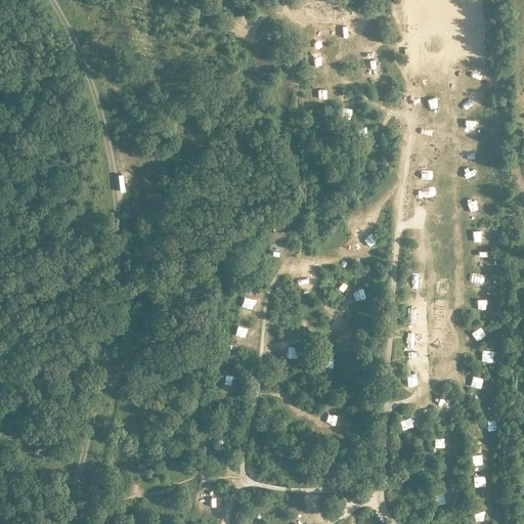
[(344,37),(353,36),(351,25),(342,26),(344,37)]
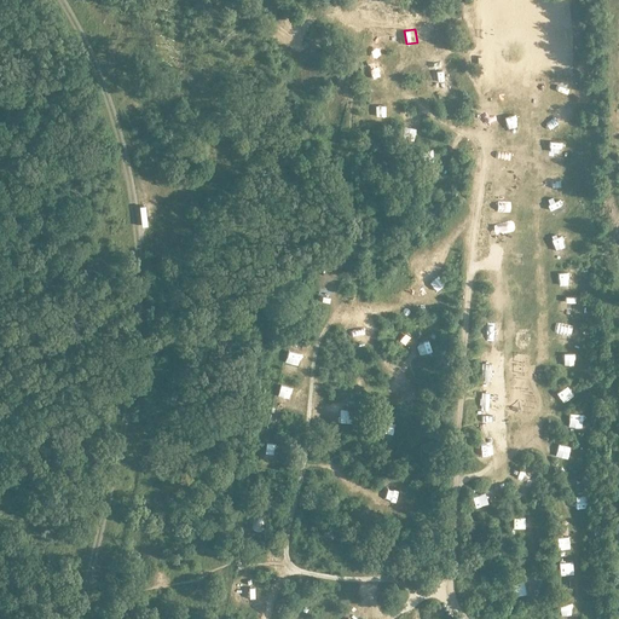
[(372,79),(386,76),(382,61),(369,64),(372,79)]
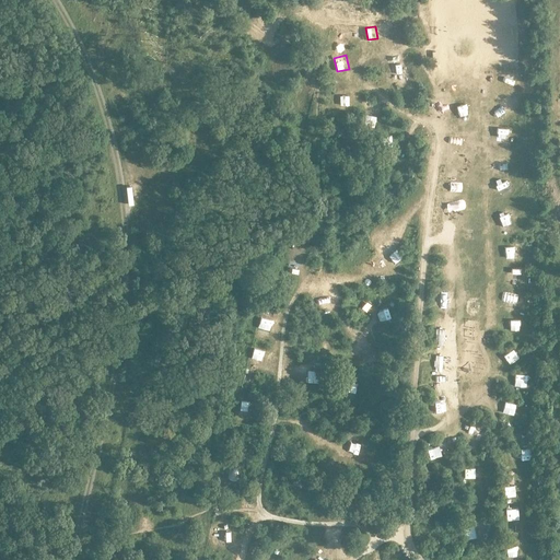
[(349,94),(340,95),(341,104),(350,104),(349,94)]
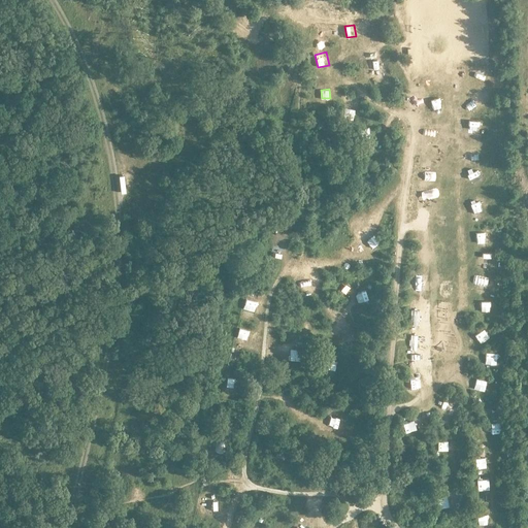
[(431,99),(432,109),(440,108),(440,98),(431,99)]
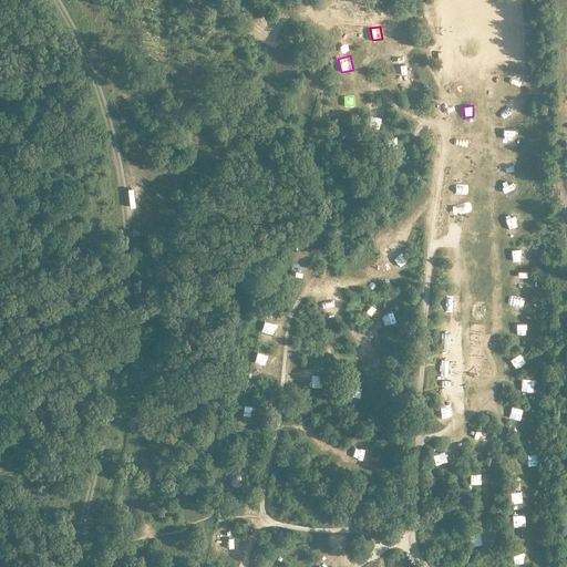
[(505,184),(505,195),(518,194),(517,184),(505,184)]
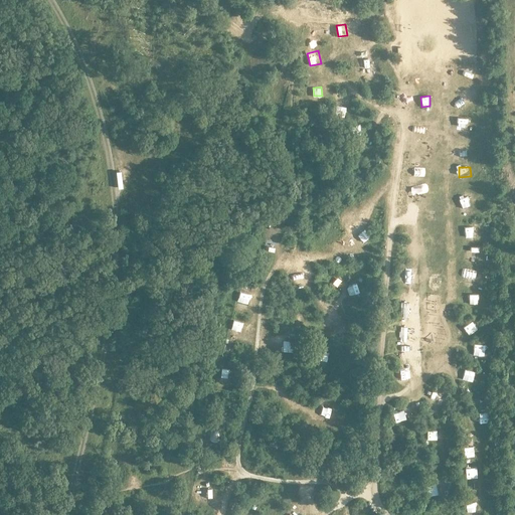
[(474,224),(467,226),(469,235),(476,234),(474,224)]
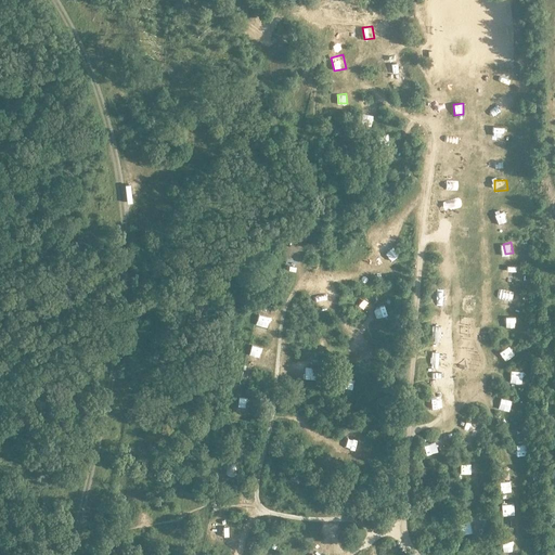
[(387,250),(391,260),(400,256),(395,246),(387,250)]
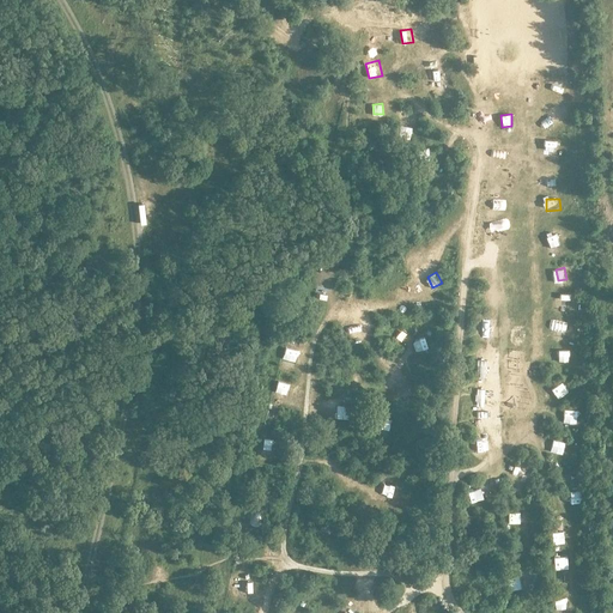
[(570,332),(571,320),(557,317),(554,329),(570,332)]
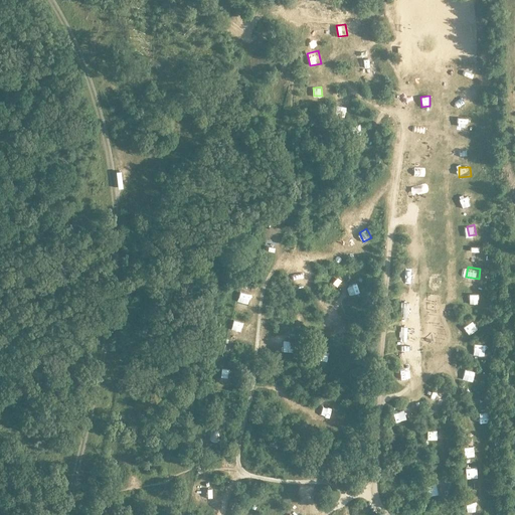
[(346,286),(349,295),(360,292),(357,283),(346,286)]
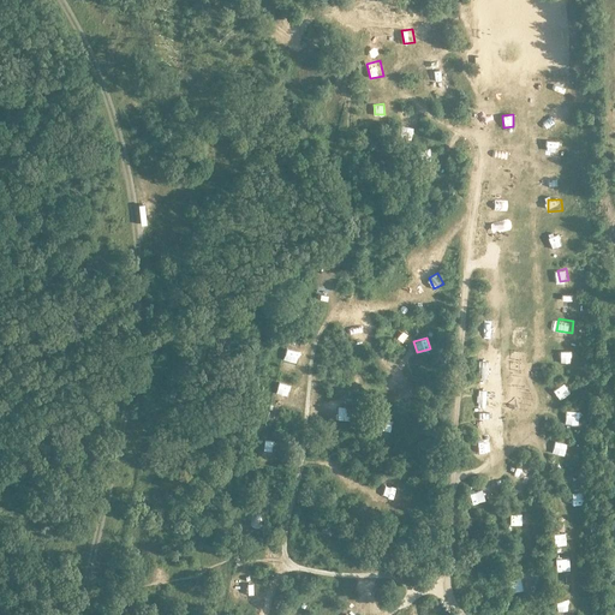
[(561,350),(561,362),(572,362),(572,350),(561,350)]
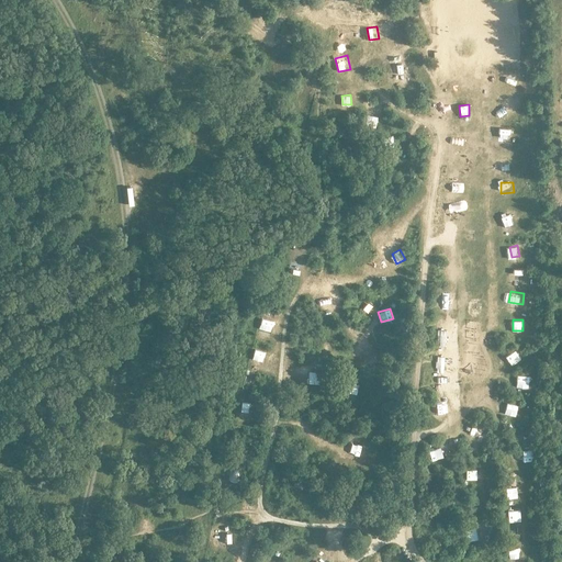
[(255,348),(253,360),(262,362),(266,351),(255,348)]
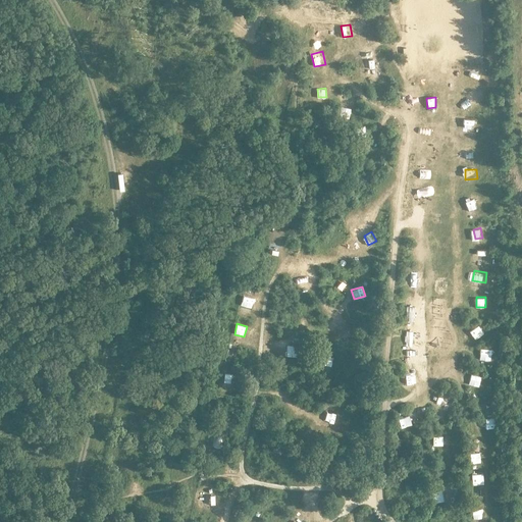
[(407,334),(417,333),(417,323),(407,324),(407,334)]
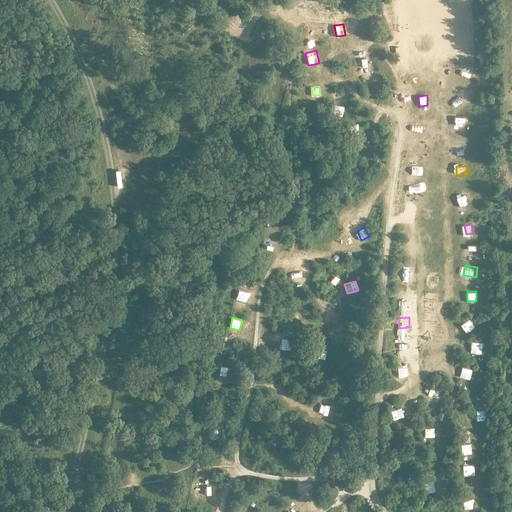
[(470,318),(461,324),(466,332),(475,326),(470,318)]
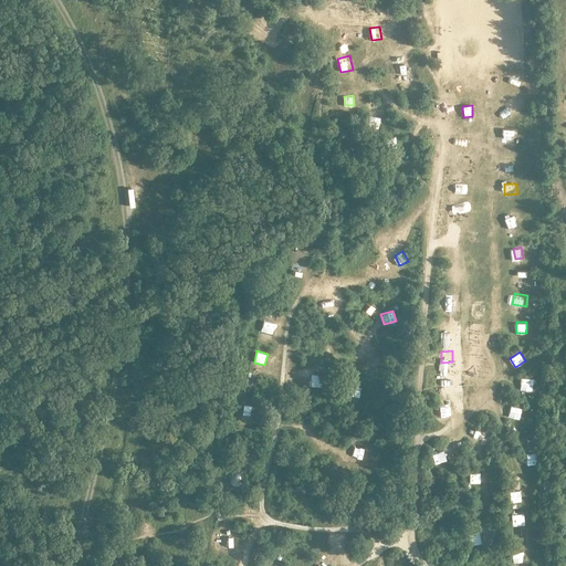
[(312,373),(311,385),(323,385),(323,374),(312,373)]
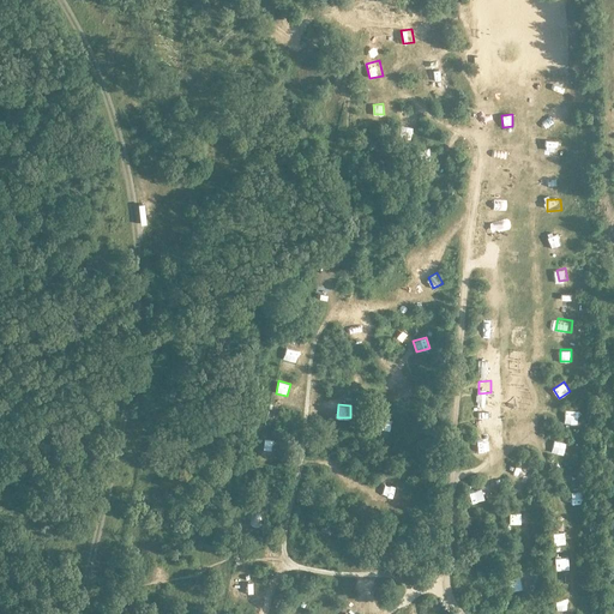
[(391,423),(395,410),(386,408),(381,421),(391,423)]
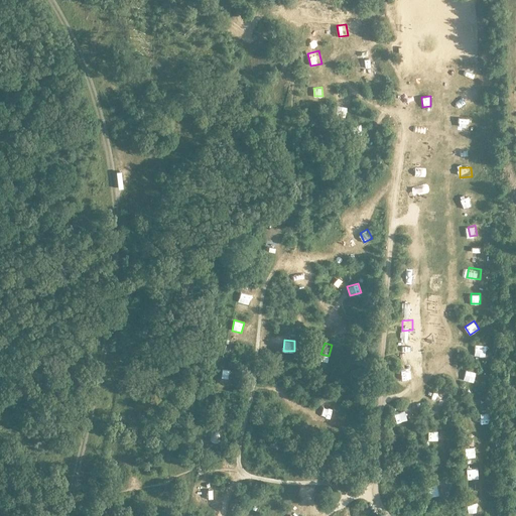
[(475,343),(473,354),(485,356),(487,345),(475,343)]
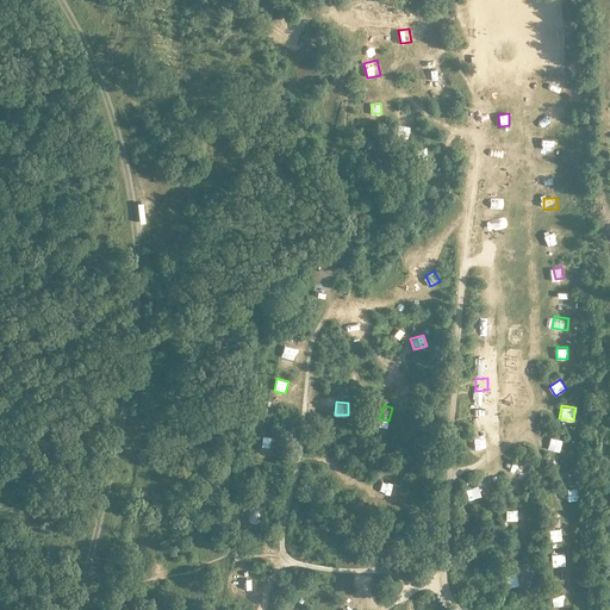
[(560,450),(562,439),(549,436),(547,448),(560,450)]
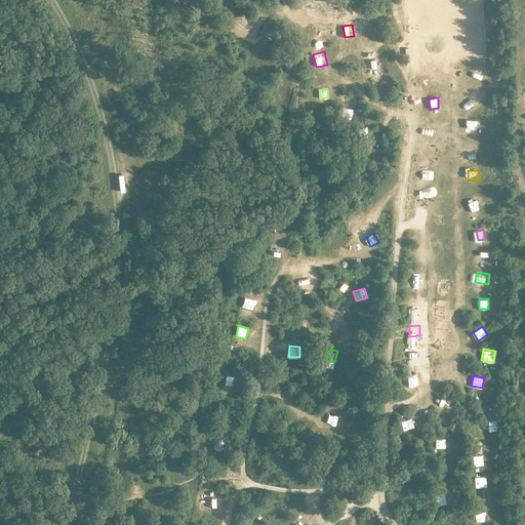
[(336,426),(338,415),(328,413),(326,423),(336,426)]
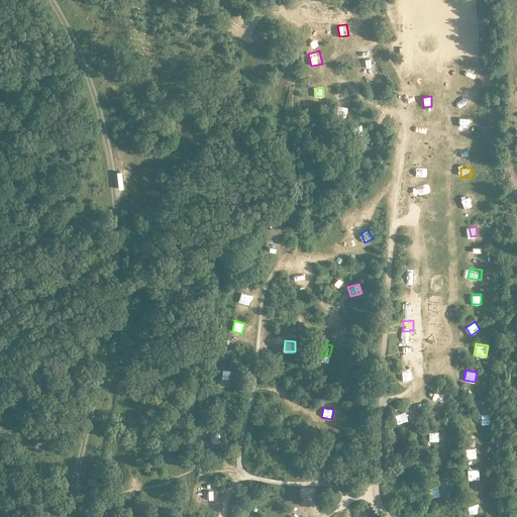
[(407,412),(396,413),(397,422),(408,421),(407,412)]
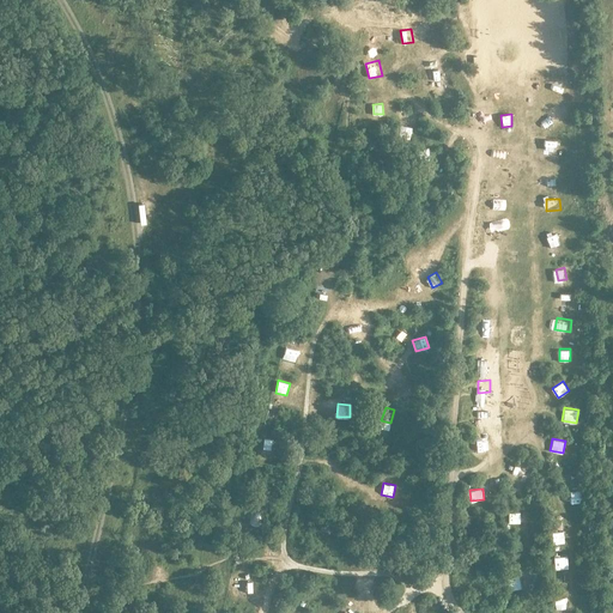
[(580,489),(571,489),(571,501),(581,501),(580,489)]
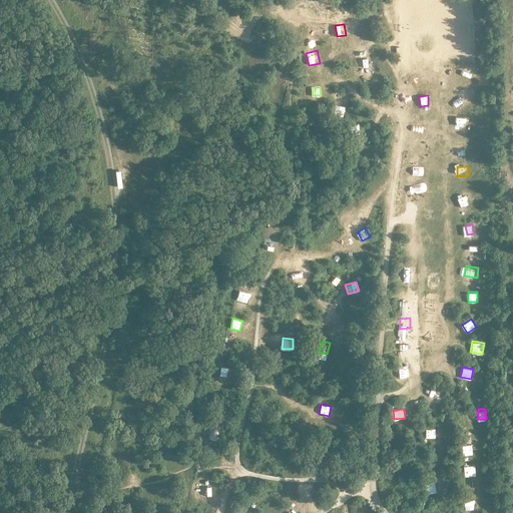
[(208,424),(207,435),(216,436),(217,425),(208,424)]
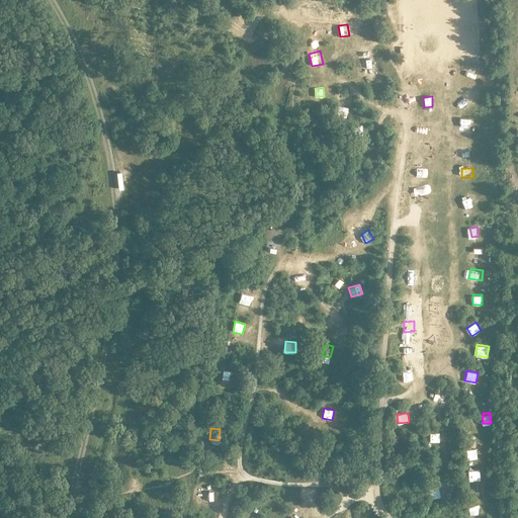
[(477,443),(466,443),(466,454),(477,454),(477,443)]
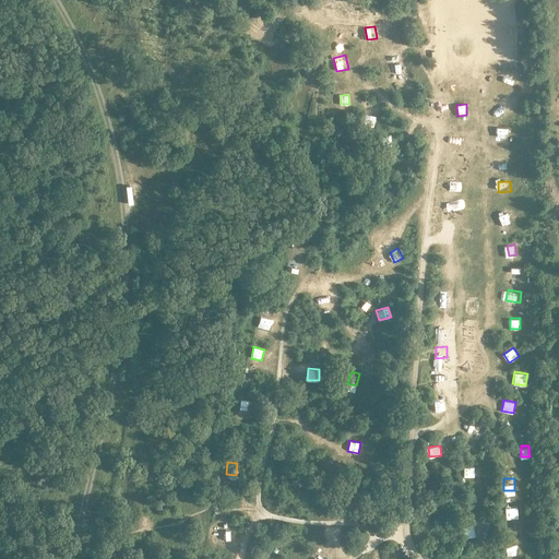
[(507,508),(507,516),(516,516),(516,508),(507,508)]
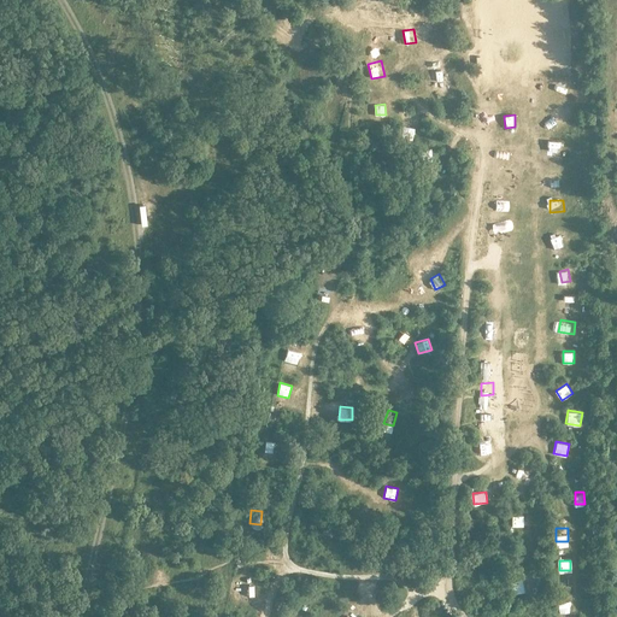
[(559,605),(560,616),(571,615),(570,604),(559,605)]
